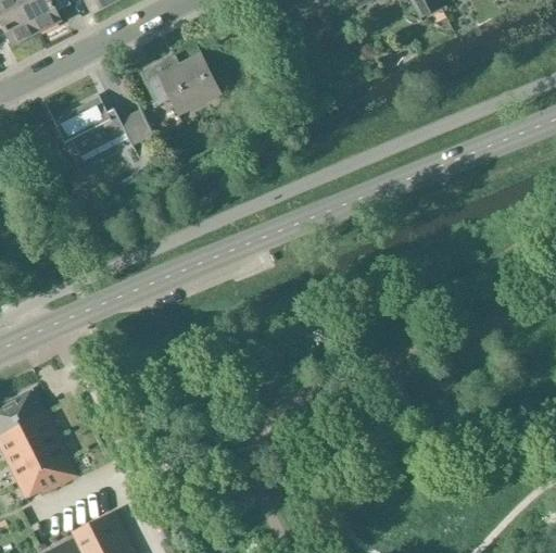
[(0,0),(0,19),(13,44),(37,32),(21,0),(0,0)]
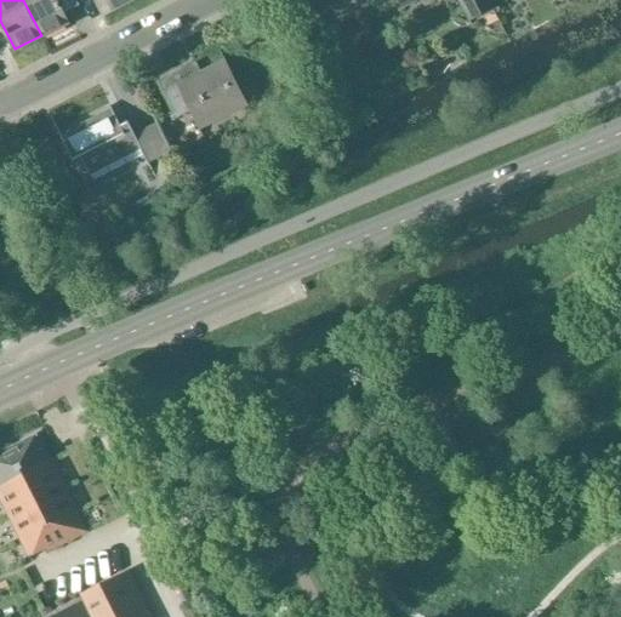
[(23,0),(41,35),(74,18),(64,0),(23,0)]
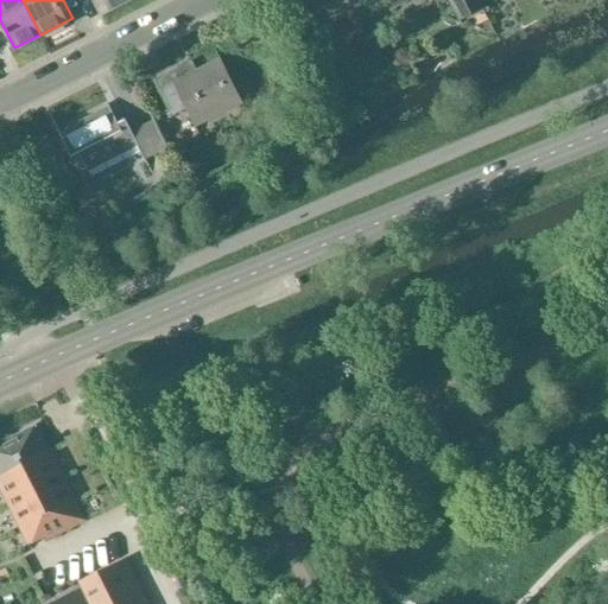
[(93,0),(100,14),(113,8),(109,0),(93,0)]
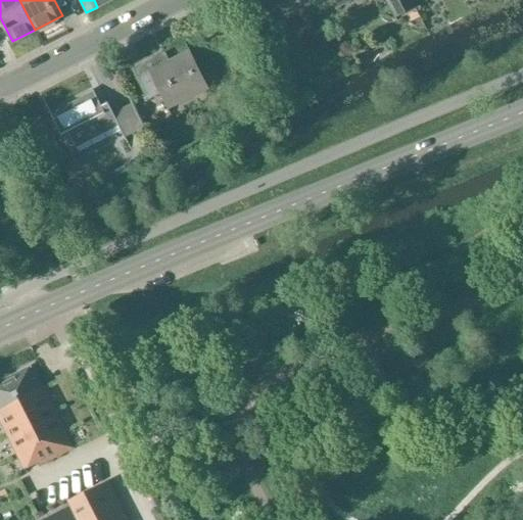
[(391,0),(398,13),(415,5),(412,0),(391,0)]
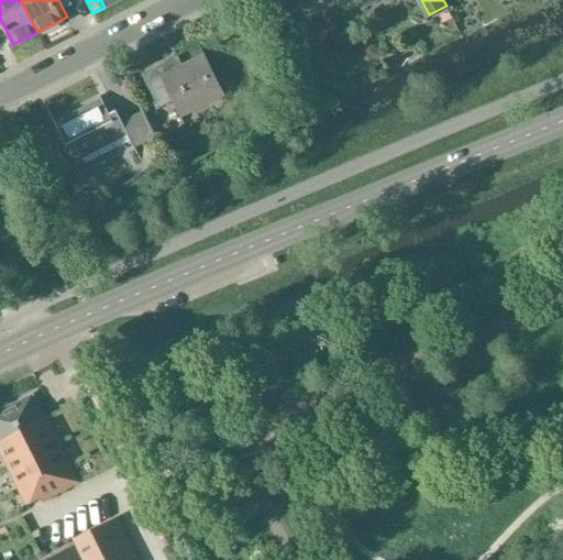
[(177,55),(143,72),(159,105),(172,99),(180,117),(225,95),(205,53),(183,64),(177,55)]
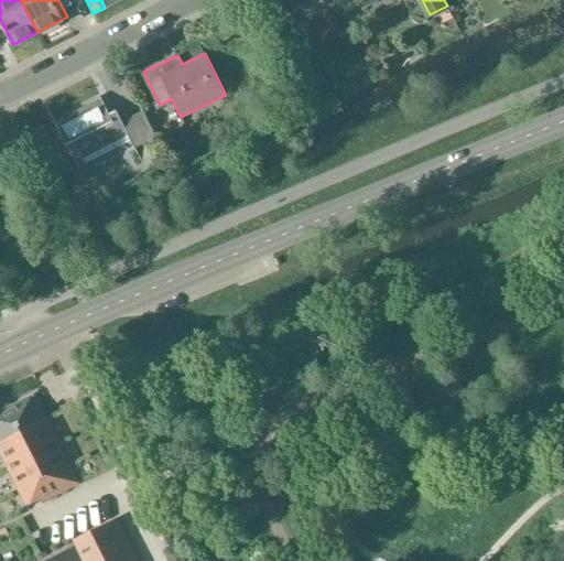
[(99,94),(53,118),(66,146),(74,141),(82,157),(127,133),(136,150),(158,139),(142,109),(121,119),(117,111),(110,115),(99,94)]
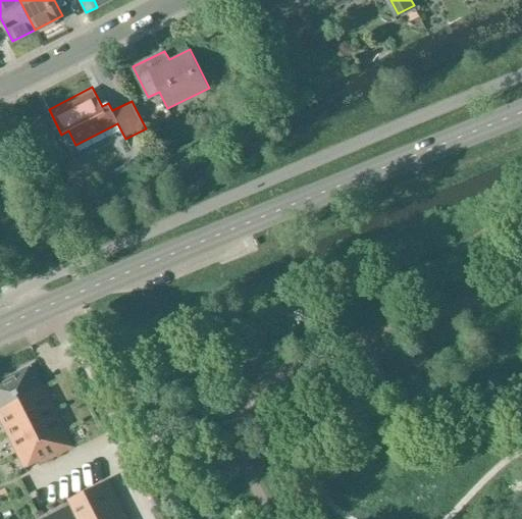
[(59,453),(73,447),(42,382),(40,383),(31,363),(0,378),(0,420),(22,466),(38,458),(43,467),(61,457),(59,453)]
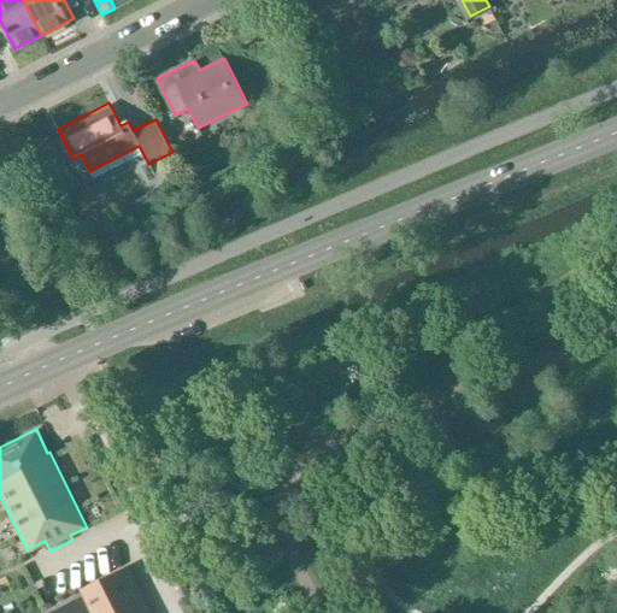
[(127,566),(81,589),(82,594),(92,612),(150,612),(145,601),(127,566)]
